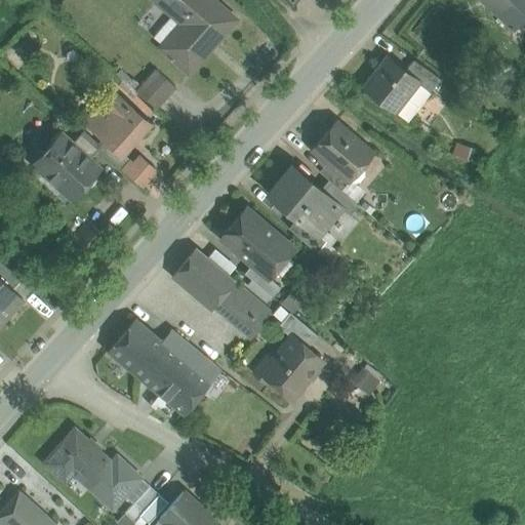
[(235,18),(212,0),(155,0),(172,14),(173,16),(179,10),(187,16),(162,45),(160,47),(189,72),(235,18)]
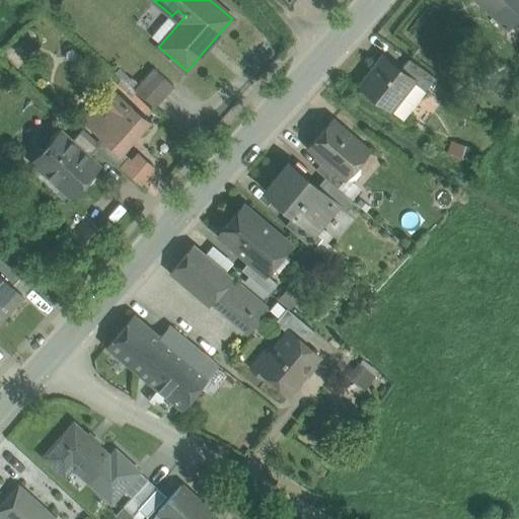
[(474,0),(494,17),(508,0),(474,0)]
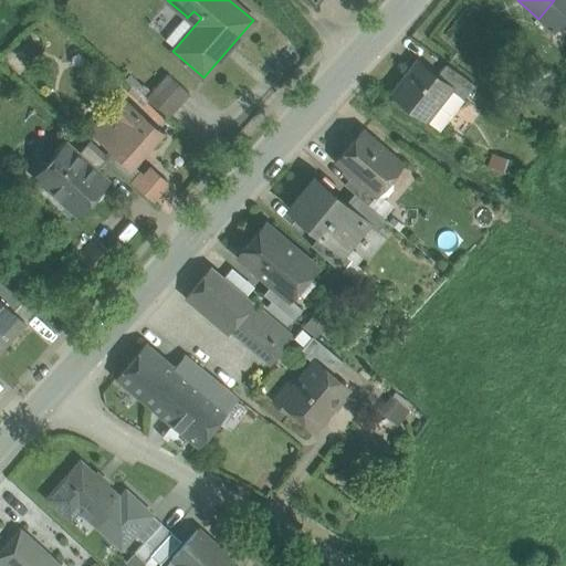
[(565,0),(554,0),(538,19),(553,32),(565,17),(565,0)]
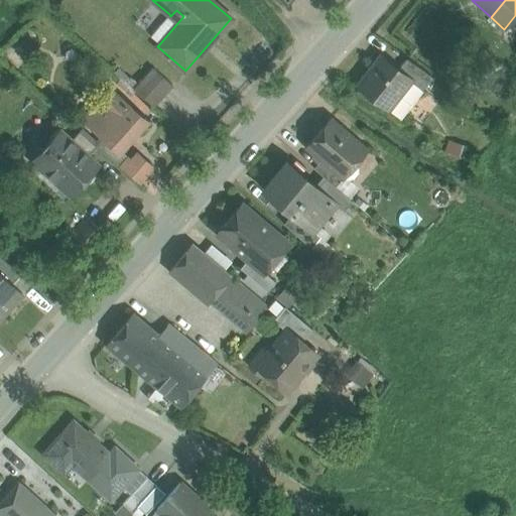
[(169,14),(154,2),(146,10),(161,23),(169,14)]
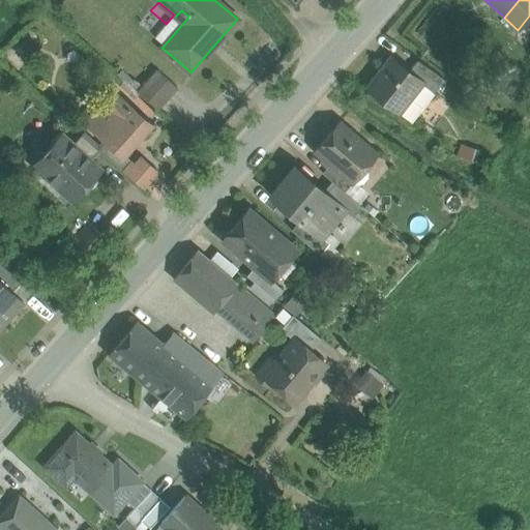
[(166,24),(154,37),(164,46),(188,17),(181,10),(175,17),(174,15),(166,24)]
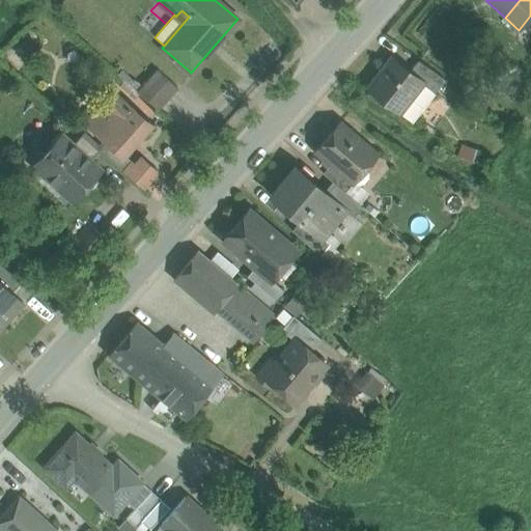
[(498,51),(495,48),(483,57),(488,63),(493,67),(504,59),(498,51)]
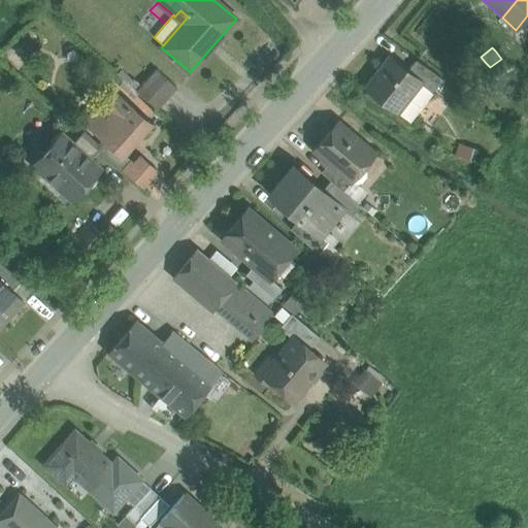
[(407,70),(389,57),(365,88),(396,111),(420,80),(420,81),(421,80),(407,70)]
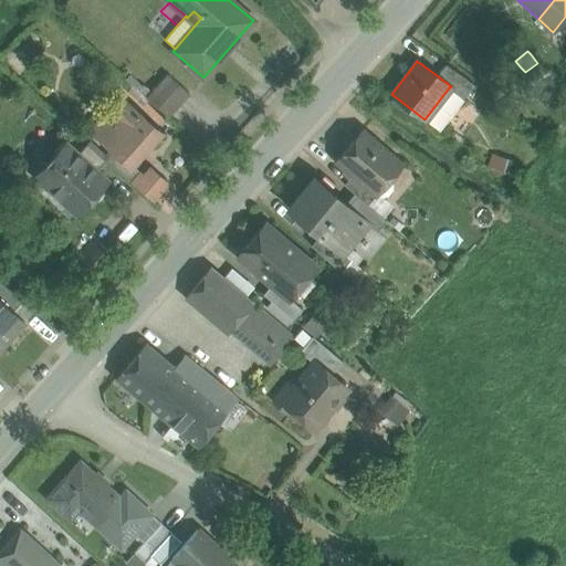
[(474,85),(446,64),(437,75),(451,86),(450,87),(463,97),(474,85)]
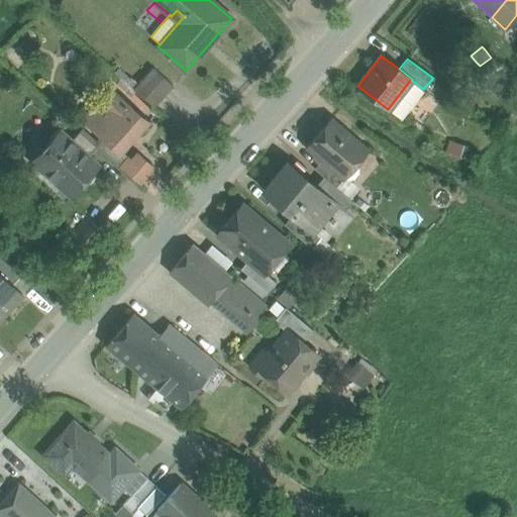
[(173,86),(152,68),(133,89),(153,107),(173,86)]
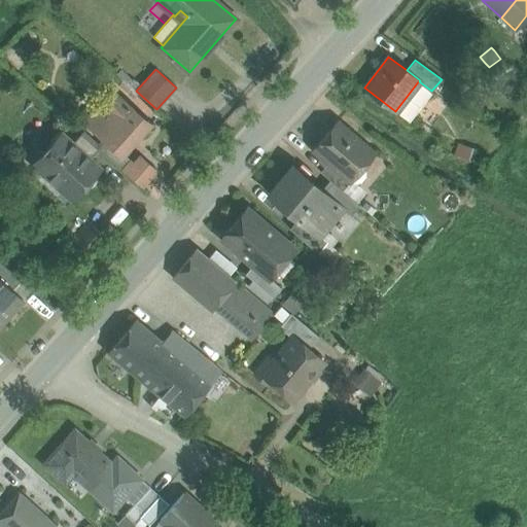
[(133,71),(124,80),(133,89),(141,79),(133,71)]
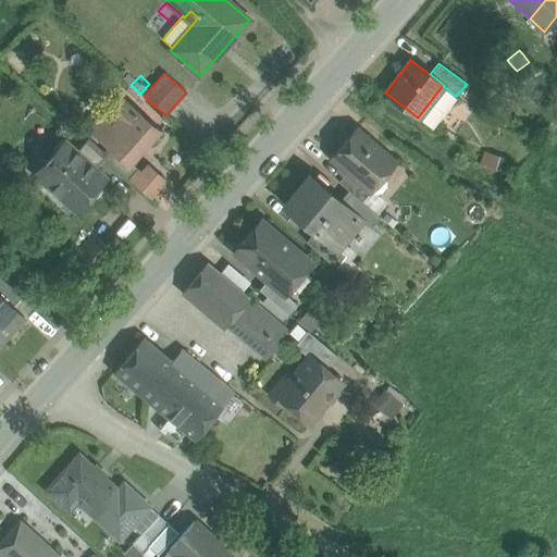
[(443,85),(418,118),(431,128),(456,96),(443,86),(443,85)]
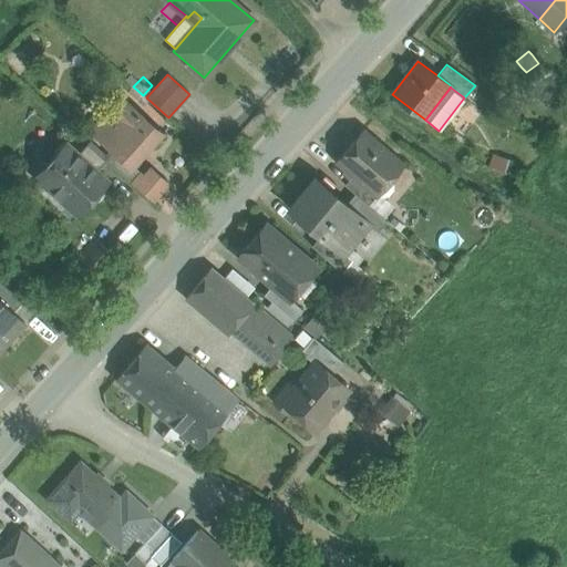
[(162,134),(123,99),(109,115),(117,123),(103,140),(113,150),(132,166),(133,165),(162,134)]
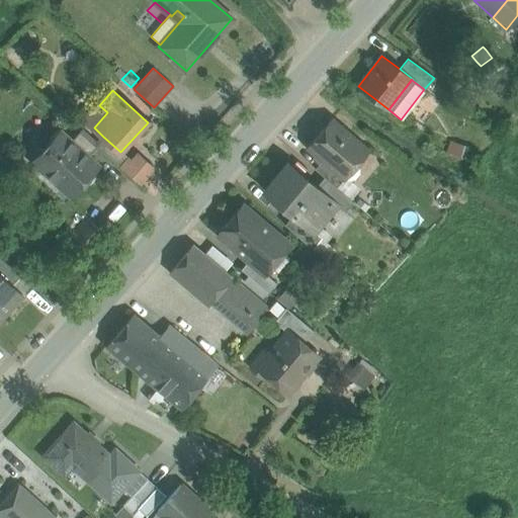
[(367,150),(331,119),(308,147),(322,160),(339,174),(340,173),(347,164),(356,164),(367,150)]
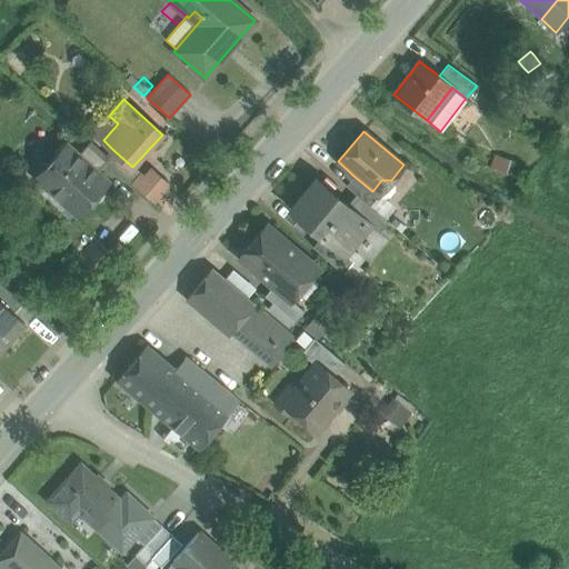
[(78,155),(66,143),(51,159),(55,162),(39,180),(78,215),(108,182),(96,171),(78,155)]
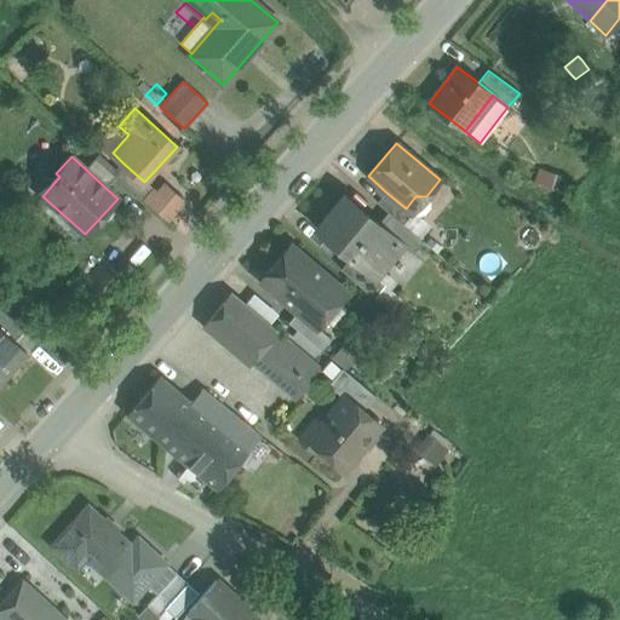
[(114,173),(95,156),(85,168),(104,187),(115,174),(114,173)]
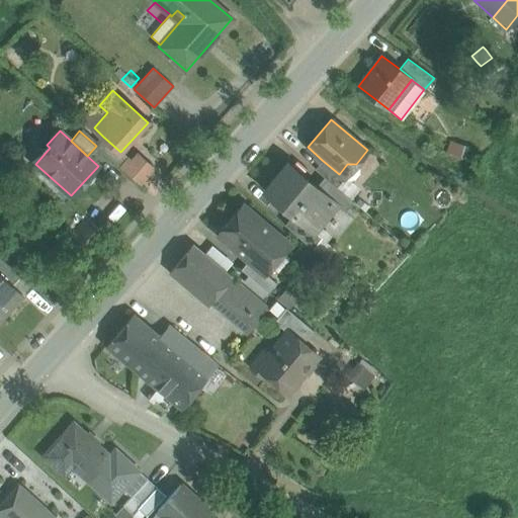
[(120,152),(103,137),(95,145),(96,146),(118,167),(127,157),(121,151),(120,152)]
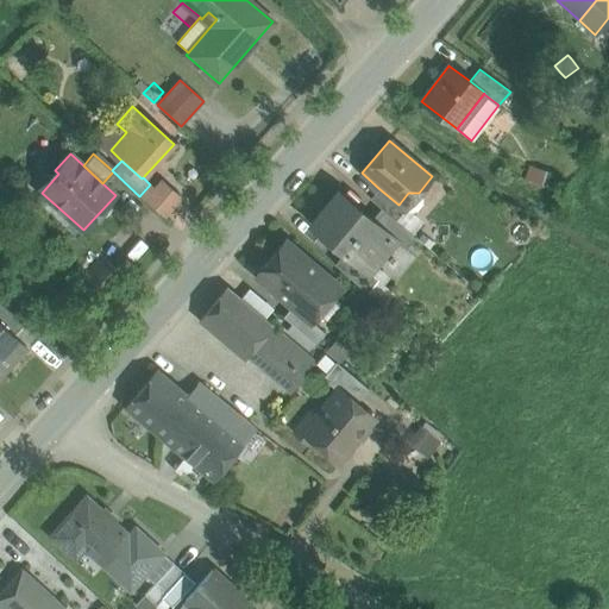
[(146,199),(177,213),(188,189),(157,175),(146,199)]
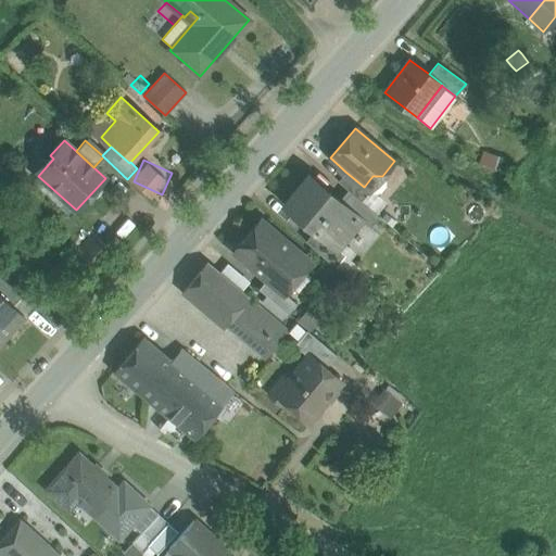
[(364,187),(345,172),(338,181),(350,191),(361,201),(369,190),(370,190),(365,186),(364,187)]
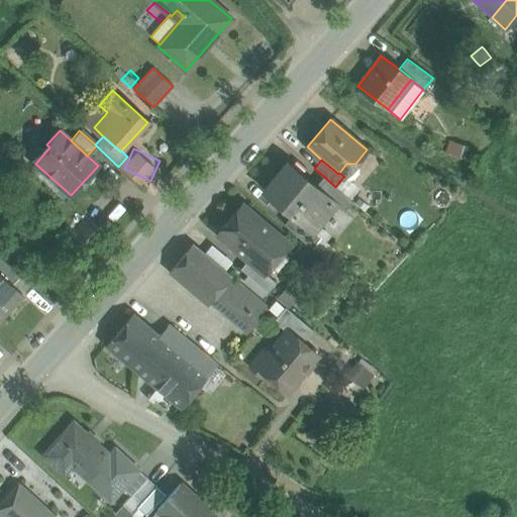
[(317,187),(288,163),(264,191),(293,215),(308,227),(330,201),(331,200),(317,187)]
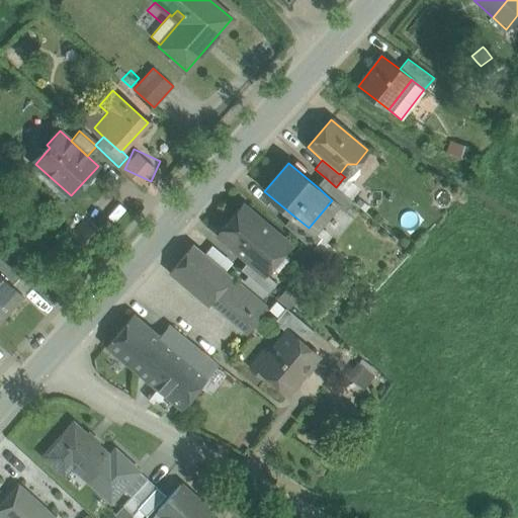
[(356,164),(347,164),(340,173),(345,177),(344,177),(347,180),(354,179),(359,173),(359,167),(356,164)]
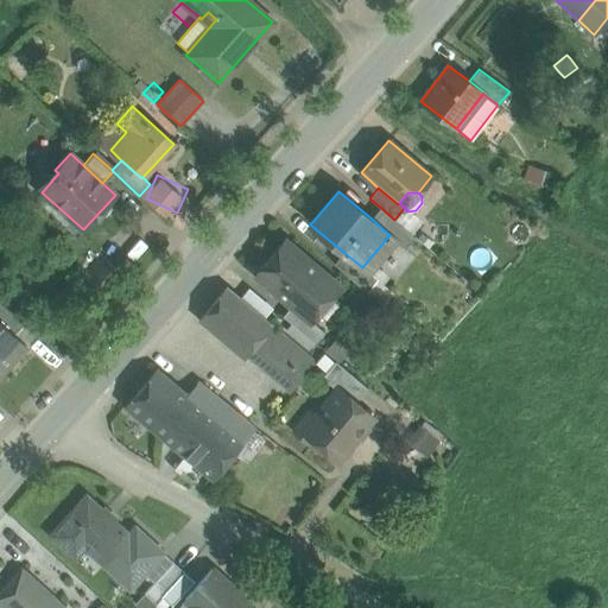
[(394,220),(382,209),(373,220),(390,235),(388,236),(404,249),(415,236),(394,220)]
